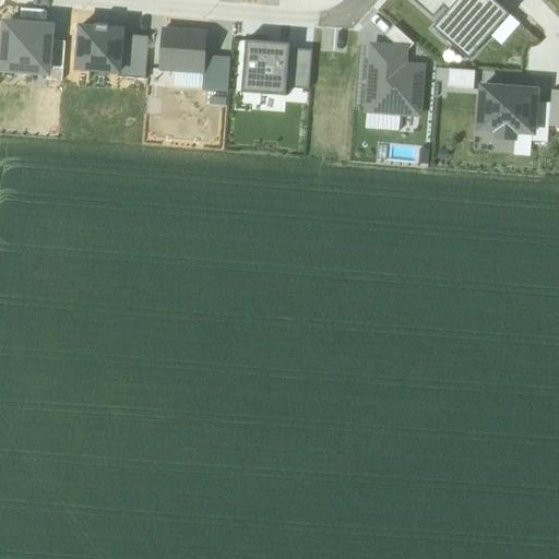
[(443,8),(449,12),(459,0),(411,0),(433,19),(443,8)]
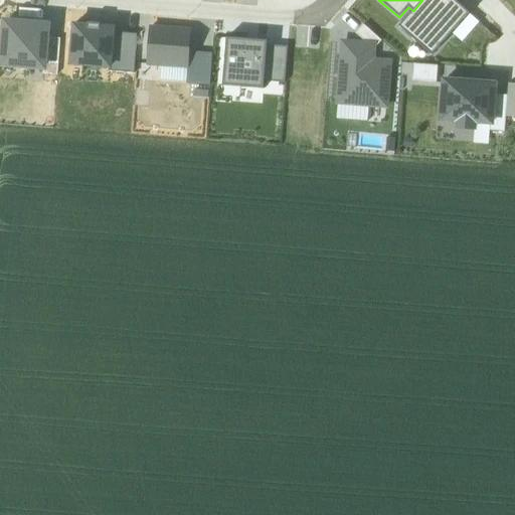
[(440,0),(422,0),(413,11),(399,27),(415,42),(420,36),(437,50),(469,14),(453,0),(451,0),(447,5),(440,0)]
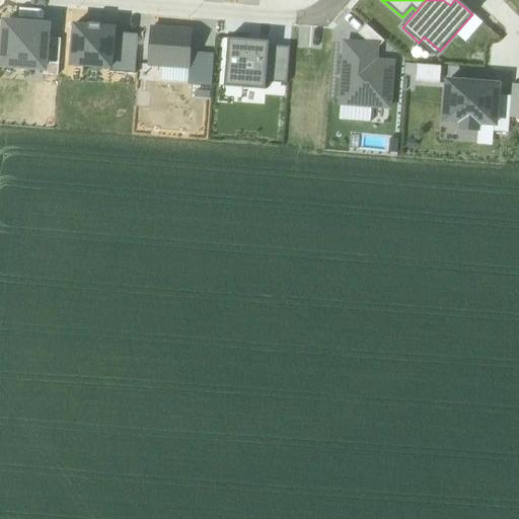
[(19,24),(5,23),(1,66),(45,69),(47,39),(48,26),(35,25),(19,24)]
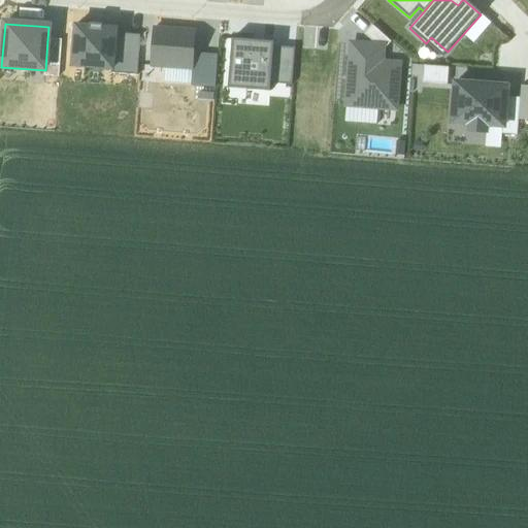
[(72,67),(113,70),(117,37),(117,29),(103,28),(103,25),(90,24),(90,27),(75,26),(72,67)]
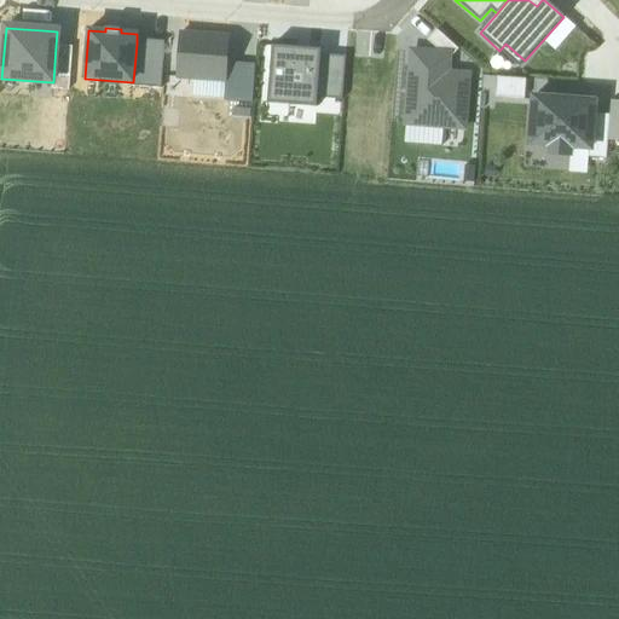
[(427,41),(443,55),(449,61),(458,50),(437,30),(427,41)]
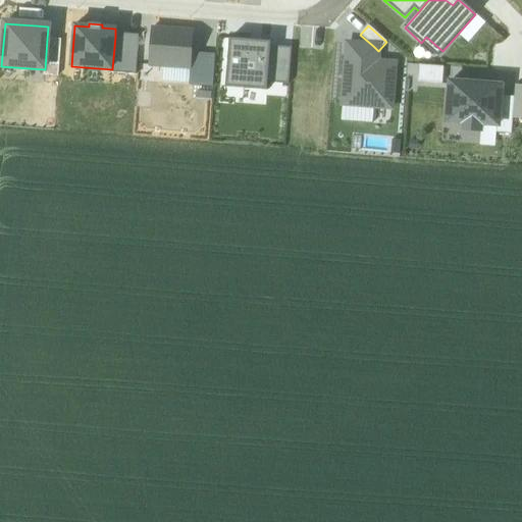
[(194,32),(152,29),(150,65),(191,69),(192,53),(194,32)]
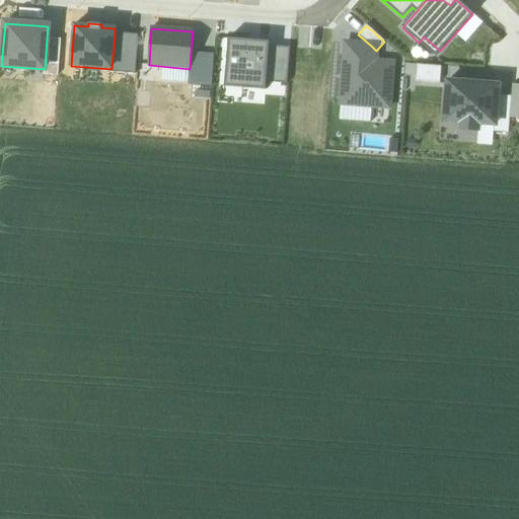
[(138,39),(115,36),(112,69),(112,73),(136,75),(138,39)]
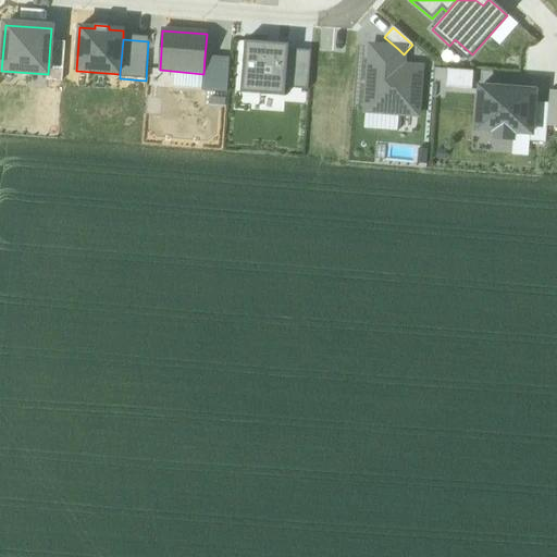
[(449,46),(467,61),(472,54),(455,39),(449,46)]
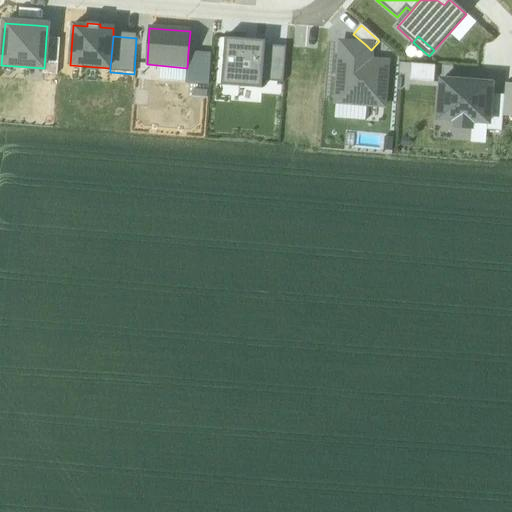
[(60,39),(46,38),(44,68),(44,74),(57,75),(60,39)]
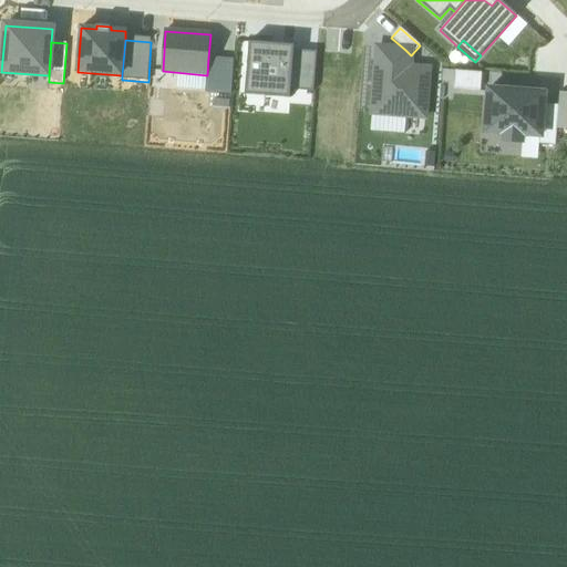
[(291,90),(294,51),(272,49),(272,44),(249,43),(246,84),(266,86),(265,98),(290,100),(291,90)]
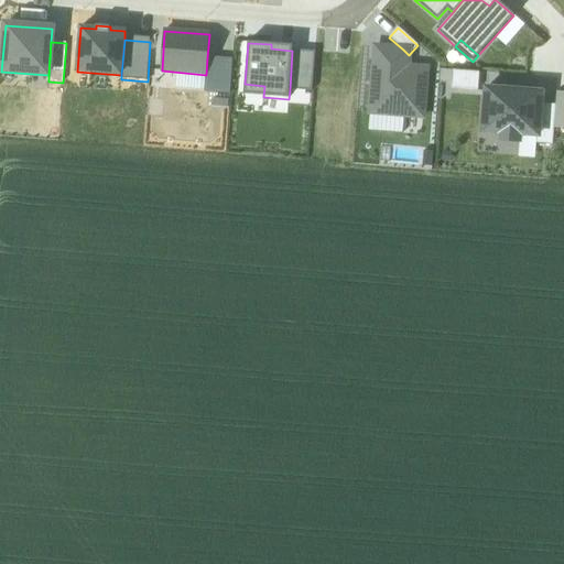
[(408,67),(409,55),(403,50),(376,47),(370,114),(405,117),(423,118),(426,69),(408,67)]
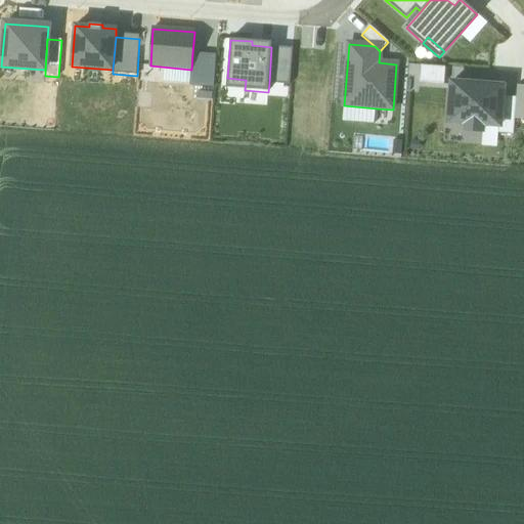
[(293,48),(271,47),(269,83),(291,85),(293,48)]
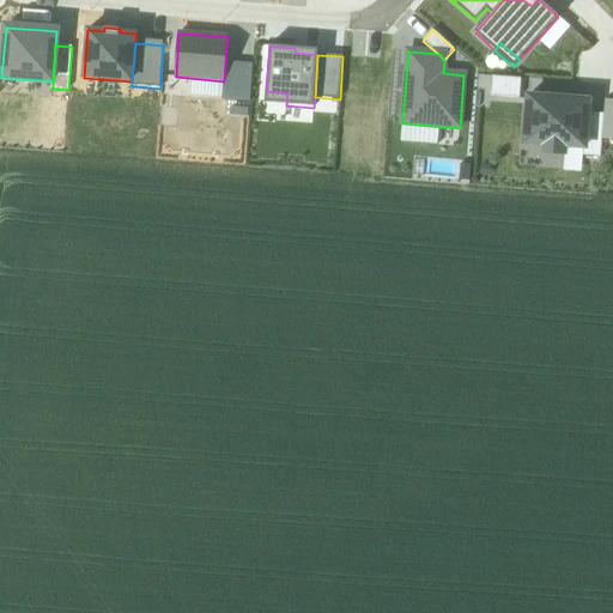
[(253,65),(225,62),(224,82),(223,99),(250,102),(253,65)]
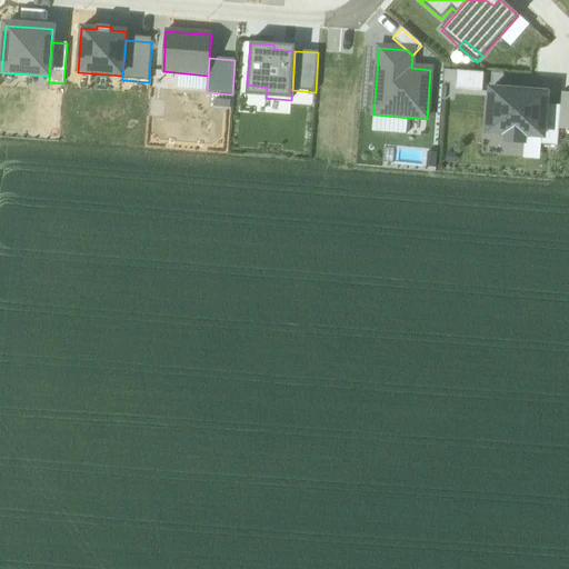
[(485,73),(456,71),(455,90),(483,92),(485,73)]
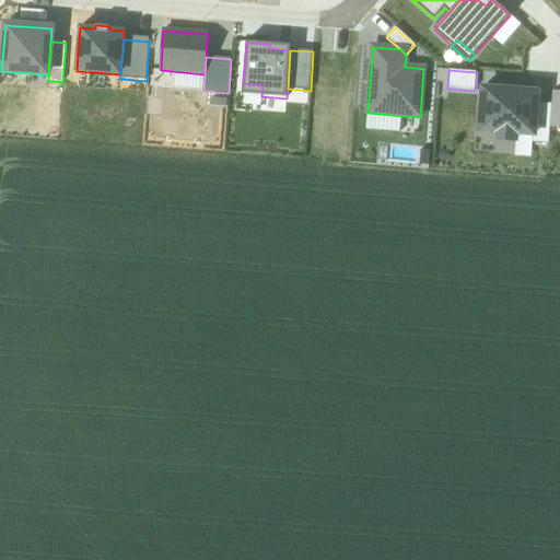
[(242,95),(261,96),(263,85),(243,83),(242,95)]
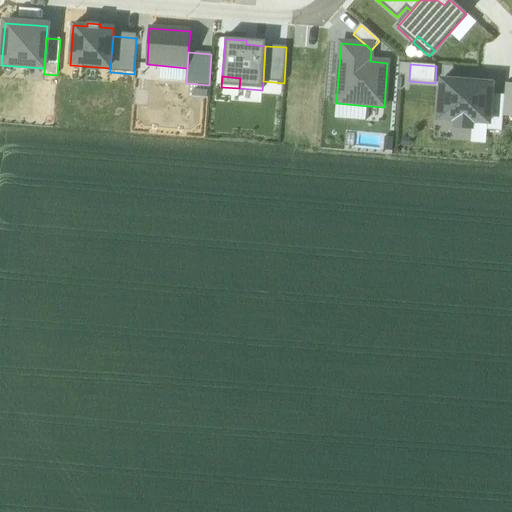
[(438,120),(475,122),(488,124),(490,94),(491,85),(441,81),(438,120)]
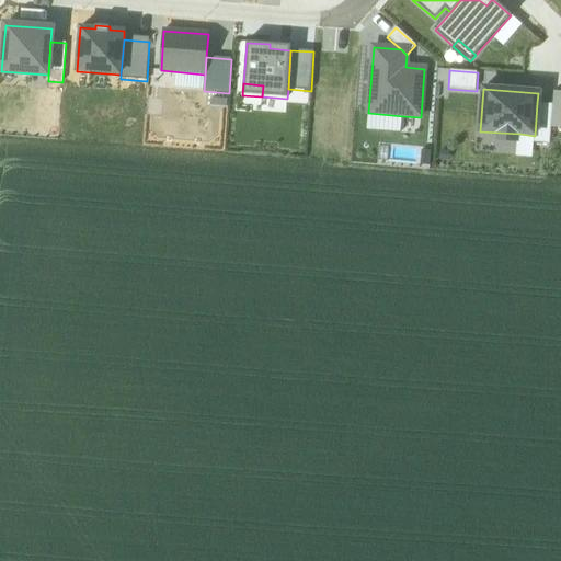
[(552,104),(537,103),(535,136),(535,144),(550,145),(552,104)]
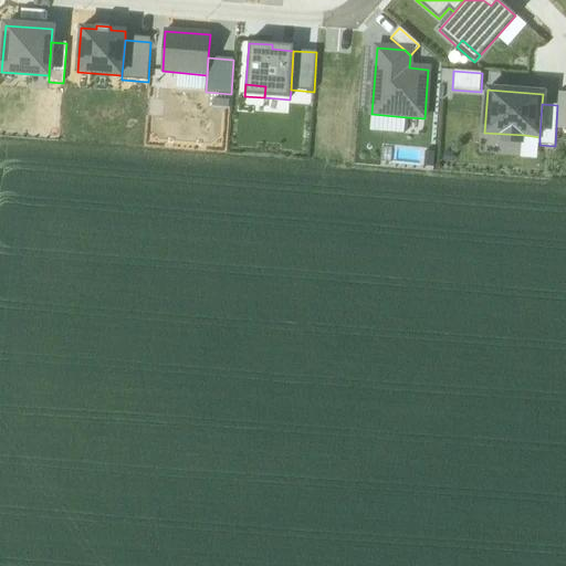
[(407,117),(371,114),(370,132),(406,134),(407,117)]
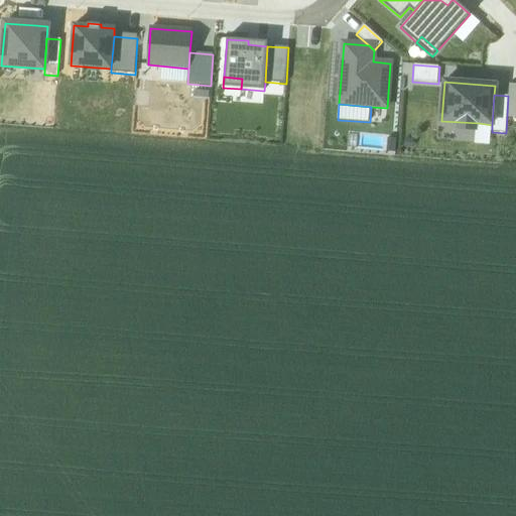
[(492,132),(492,125),(479,123),(477,143),(491,144),(492,132)]
